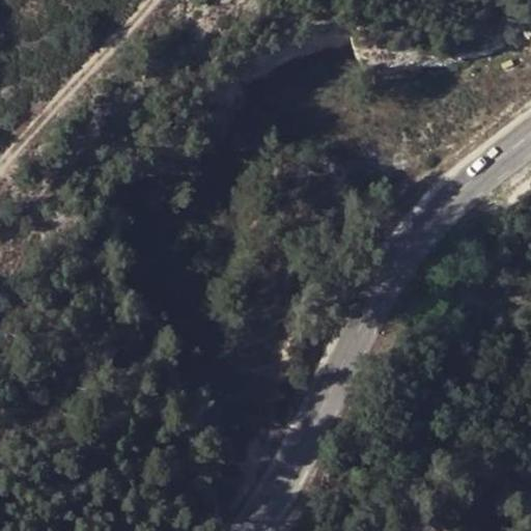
[(511,59),(501,64),(503,70),(513,64),(511,59)]
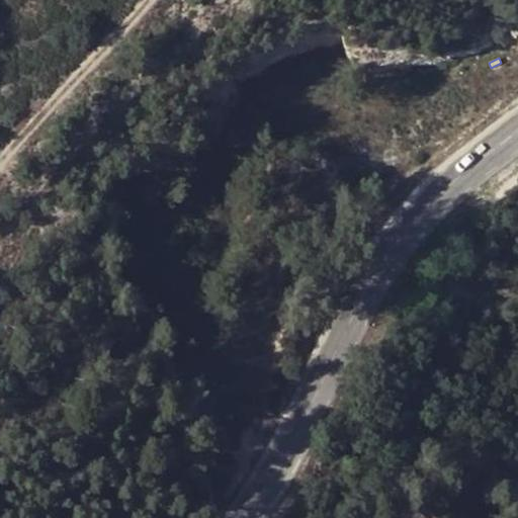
[(111,210),(105,206),(100,212),(106,218),(111,210)]
